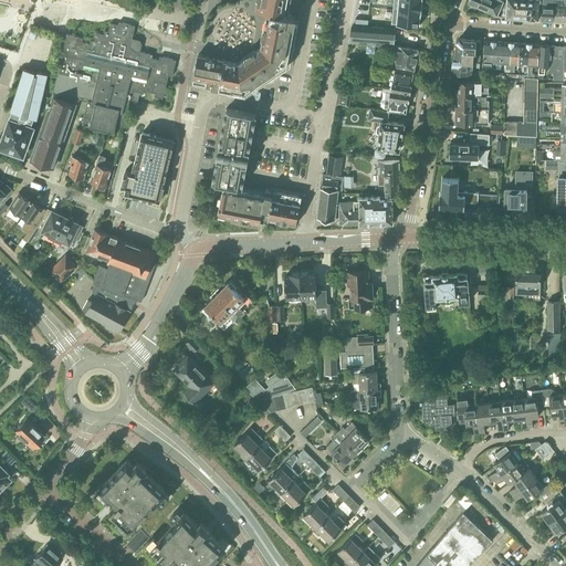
[(227,60),(222,88),(247,94),(264,80),(266,82),(291,65),(300,20),(296,20),(297,17),(289,16),(291,0),(258,0),(257,10),(268,12),(261,46),(239,62),(227,60)]
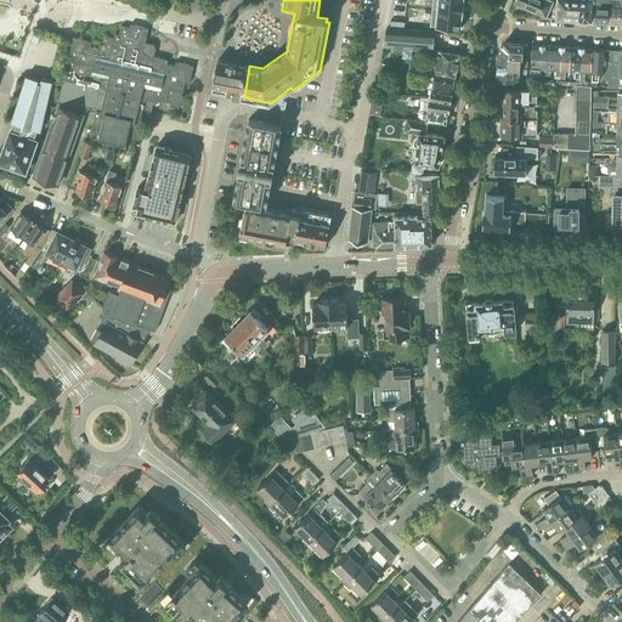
[(553,1),(549,0),(515,0),(514,4),(547,17),(553,1)]
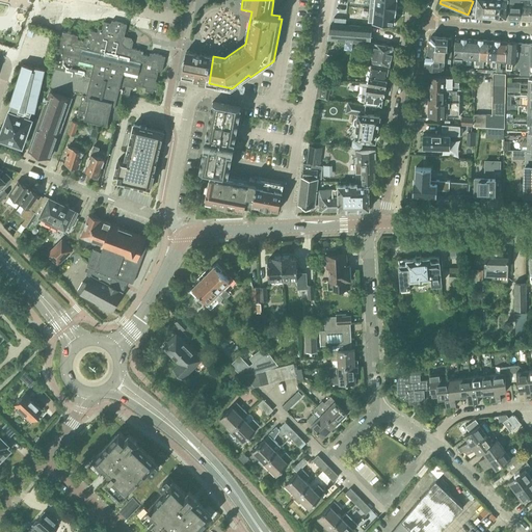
[(487,0),(477,0),(476,16),(486,17),(487,0)]
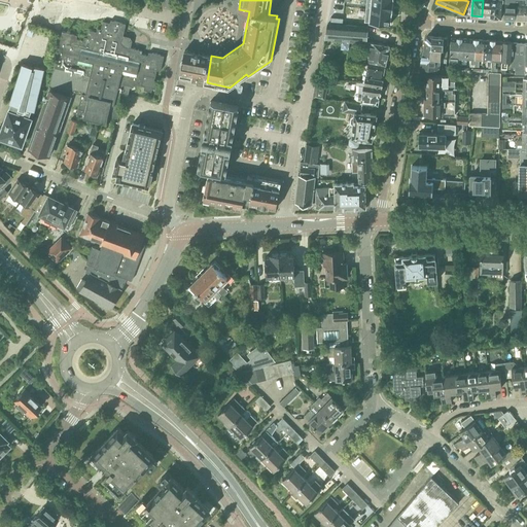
[(483,0),(482,16),(491,16),(492,0),(483,0)]
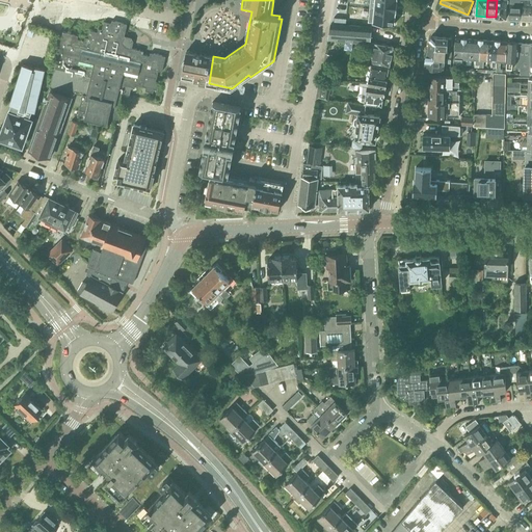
[(497,0),(496,17),(506,18),(506,0),(497,0)]
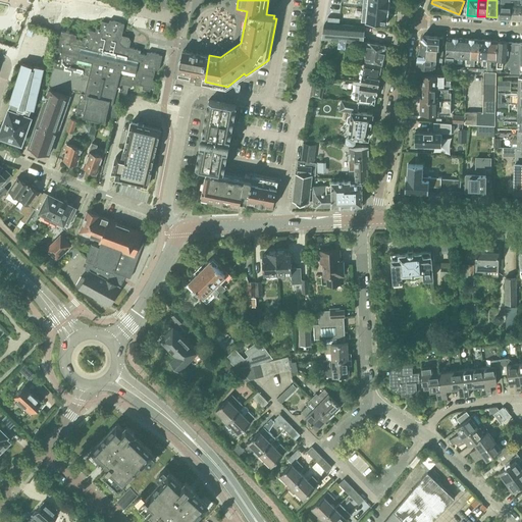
[(501,0),(500,17),(510,18),(511,5),(511,0),(501,0)]
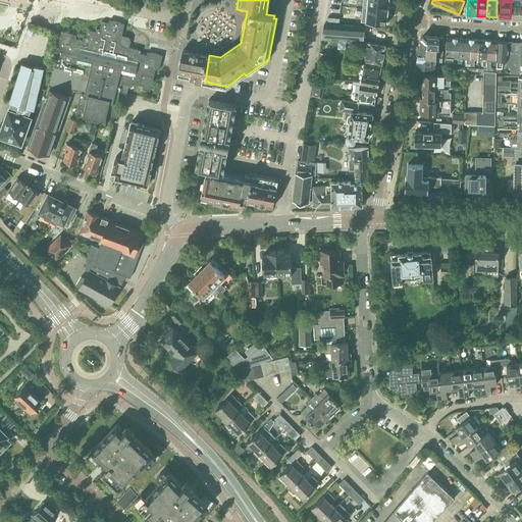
[(510,18),(520,18),(520,2),(520,0),(511,0),(511,5),(510,18)]
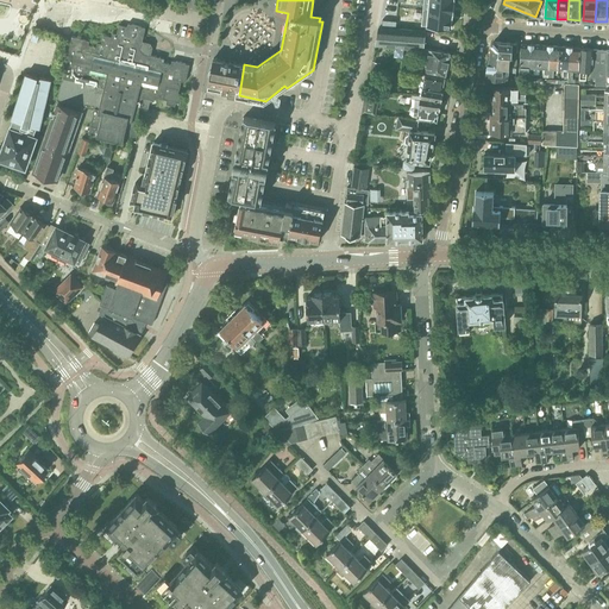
[(438,7),(438,14),(437,22),(457,24),(458,8),(438,7)]
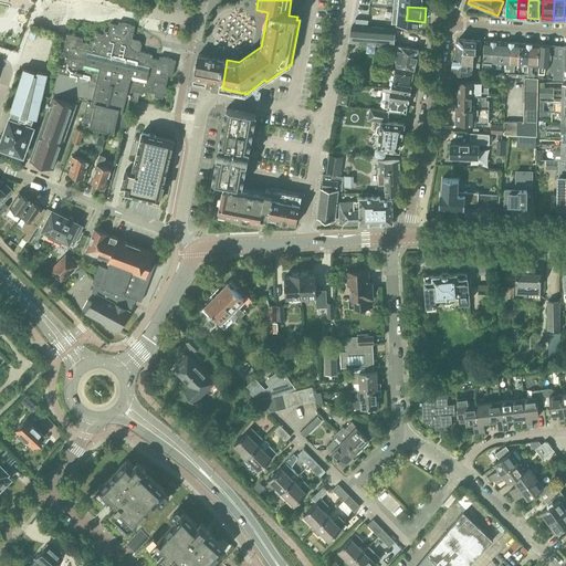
[(395,29),(384,28),(354,25),(352,25),(350,41),(394,45),(395,29)]
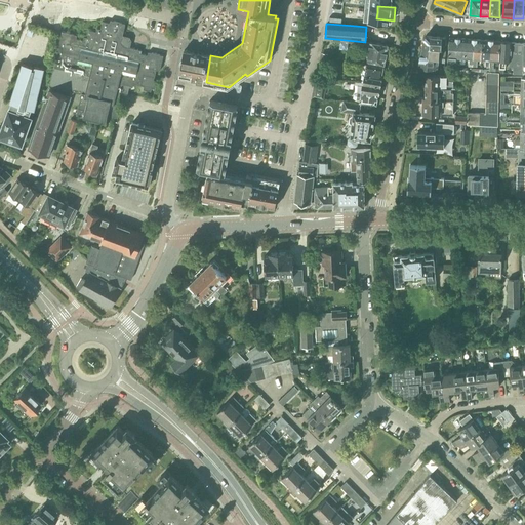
[(442,37),(427,36),(423,38),(422,46),(446,48),(447,38),(442,37)]
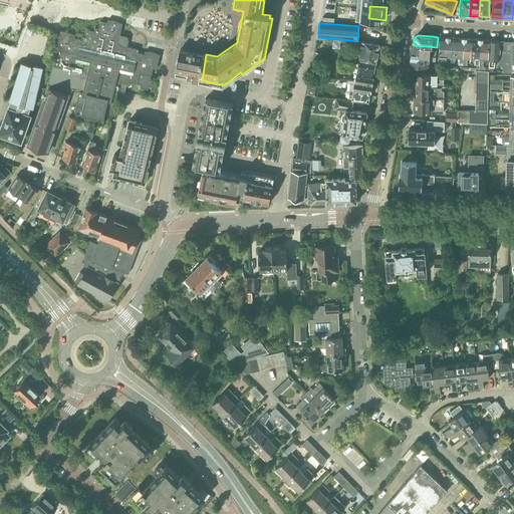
[(447,63),(449,37),(446,37),(440,37),(438,63),(447,63)]
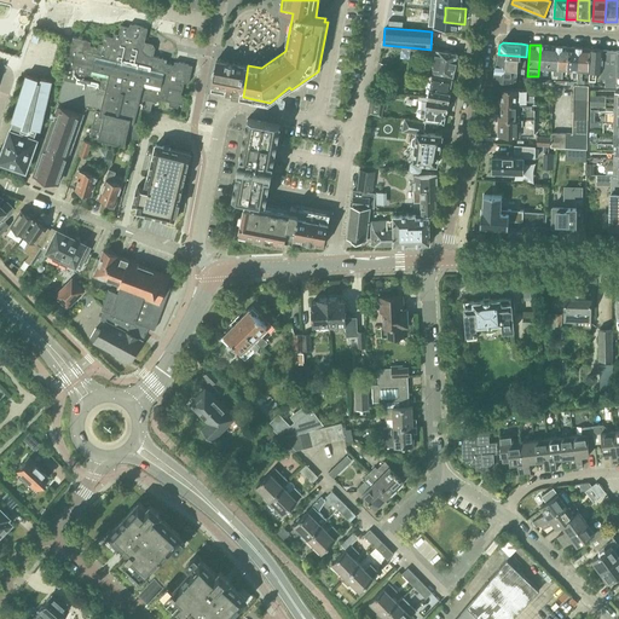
[(541,45),(538,76),(543,77),(543,69),(548,69),(549,46),(543,45),(541,45)]
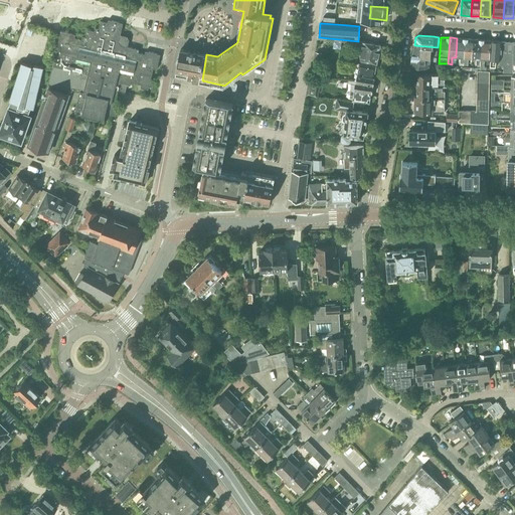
[(464,57),(465,38),(463,38),(457,38),(456,57),(460,57),(460,64),(464,64),(464,57)]
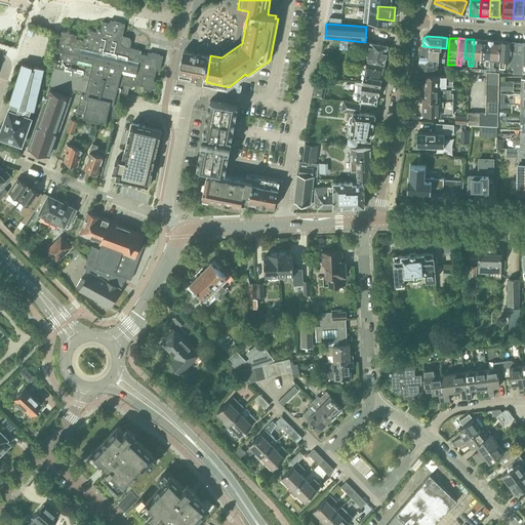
[(474,39),(473,58),(473,66),(477,66),(477,59),(481,59),(483,40),(477,40),(477,39),(474,39)]
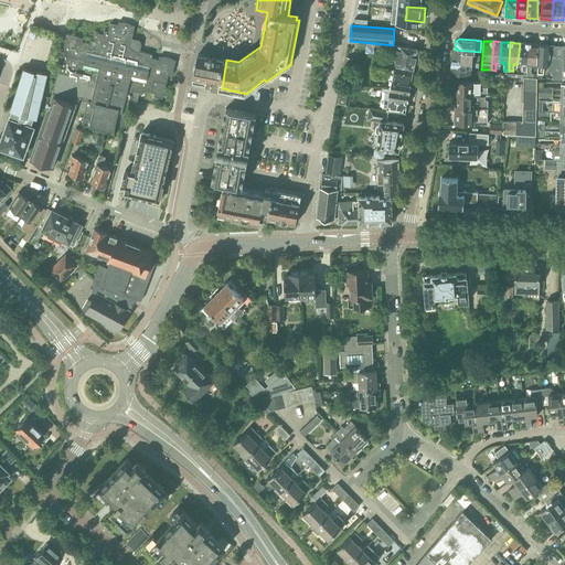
[(520,43),(518,64),(522,64),(522,71),(524,71),(524,73),(526,73),(526,64),(529,43),(525,43),(520,43)]
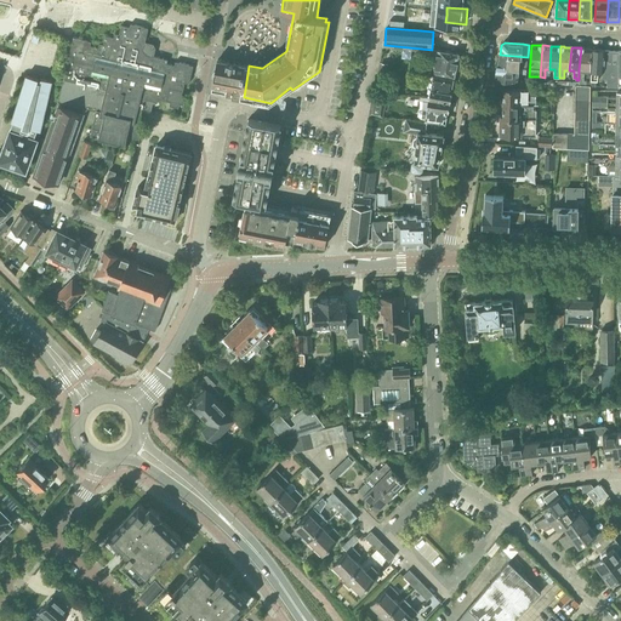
[(581,47),(579,70),(579,80),(579,84),(586,85),(586,80),(584,80),(585,72),(591,72),(591,49),(584,49),(584,47),(581,47)]
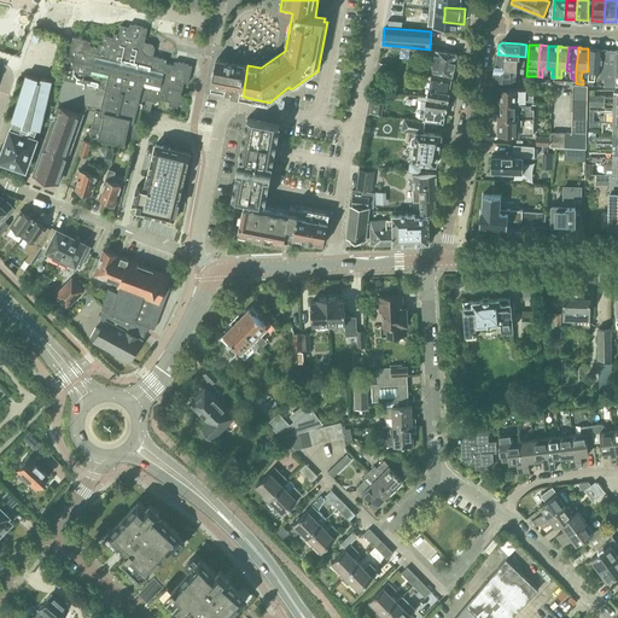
[(588,48),(588,71),(600,71),(601,71),(602,51),(602,50),(588,48)]
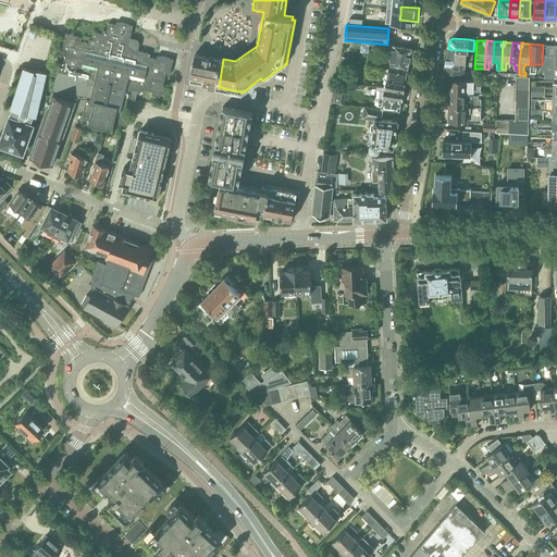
[(411,48),(387,45),(383,64),(408,69),(409,61),(410,61),(410,56),(411,48)]
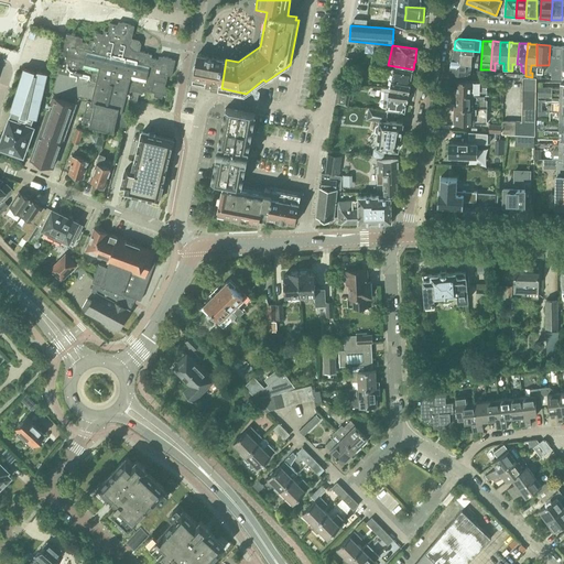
[(563,47),(550,46),(549,65),(548,65),(548,71),(552,72),(552,79),(561,79),(562,67),(563,68),(563,64),(563,63),(563,46),(563,47)]
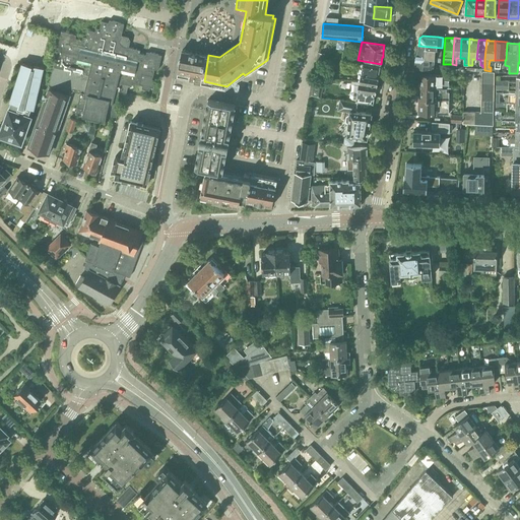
[(415,56),(441,58),(442,48),(418,46),(416,54),(416,53),(415,56)]
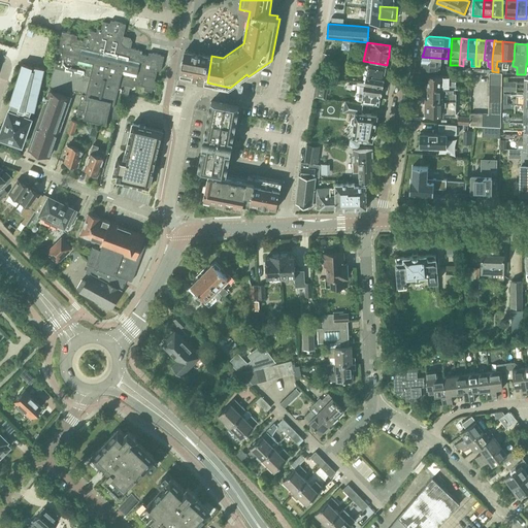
[(207,83),(211,56),(185,51),(179,77),(198,80),(198,81),(205,84),(205,83),(207,83)]
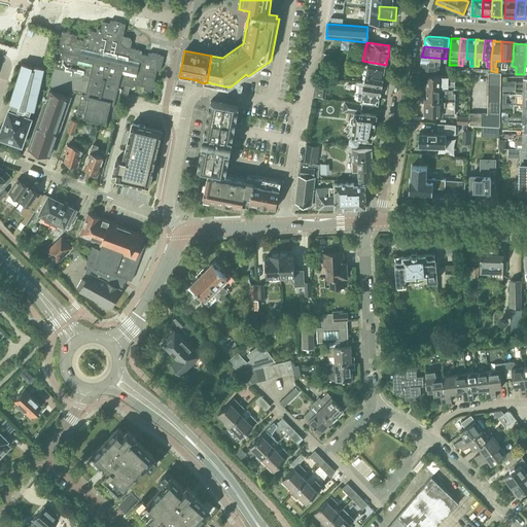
[(447,59),(421,57),(421,60),(420,67),(440,69),(441,63),(447,63),(447,59)]
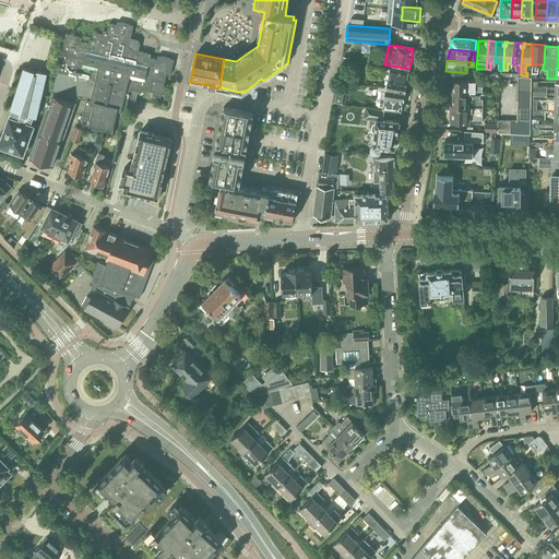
[(387,87),(405,91),(407,83),(406,82),(408,71),(390,68),(387,87)]
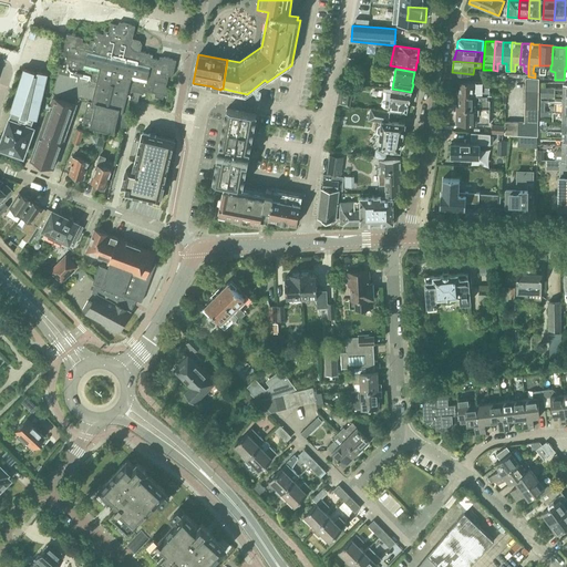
[(457,94),(490,95),(492,95),(492,90),(487,86),(485,86),(485,82),(475,81),(457,80),(457,94)]
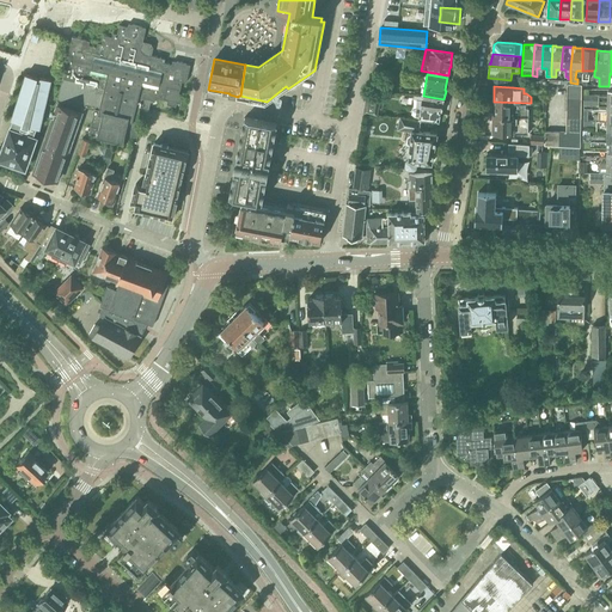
[(585,95),(585,99),(611,99),(611,89),(609,90),(607,95),(585,95)]
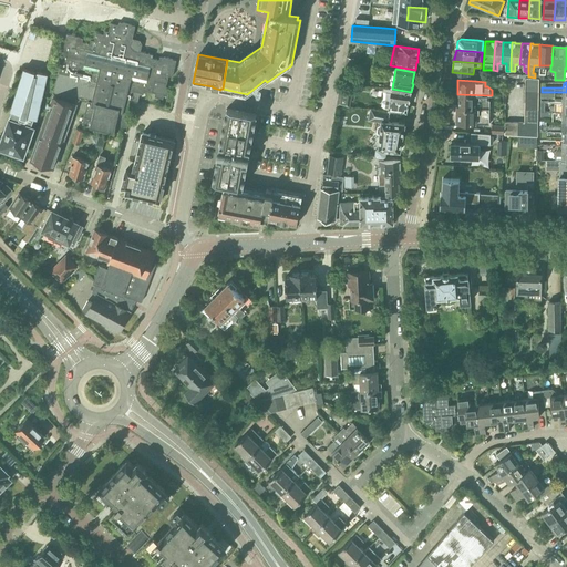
[(352,89),(341,86),(340,86),(338,104),(349,106),(352,89)]
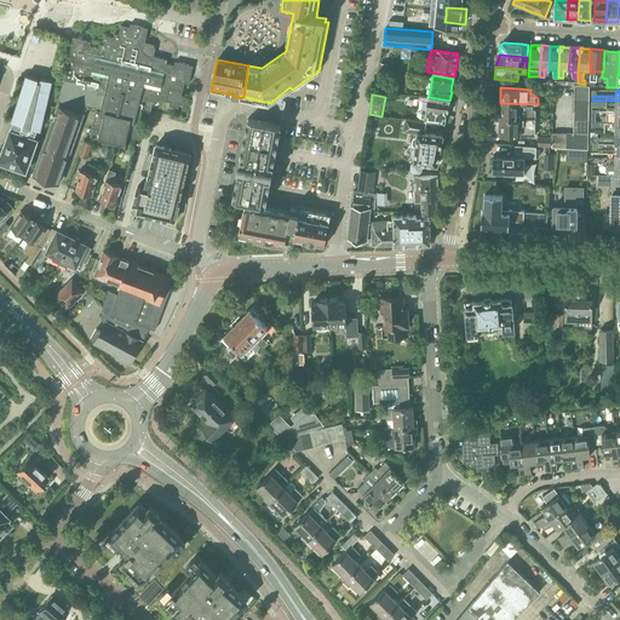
[(449,101),(429,97),(424,121),(426,121),(445,124),(447,110),(448,110),(449,101)]
